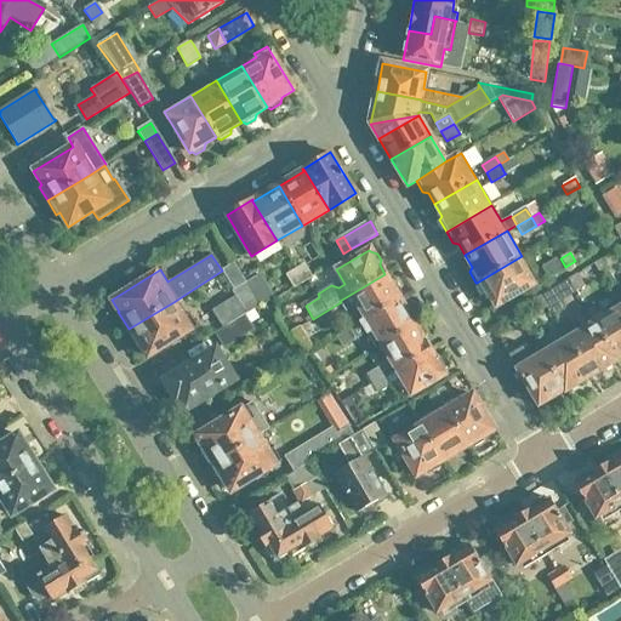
[(495,307),(537,281),(522,256),(477,283),(484,296),(488,295),(495,307)]
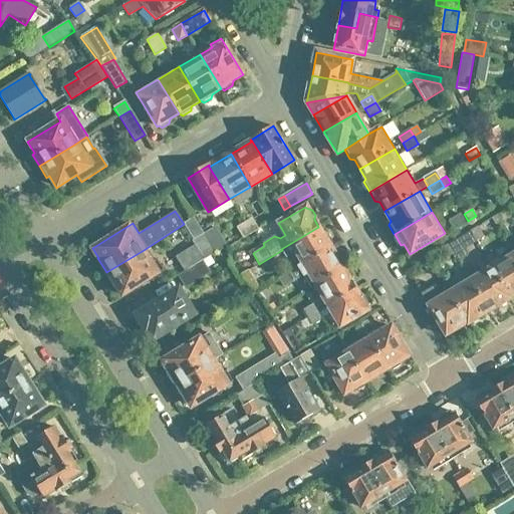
[(497,229),(504,224),(498,214),(491,219),(497,229)]
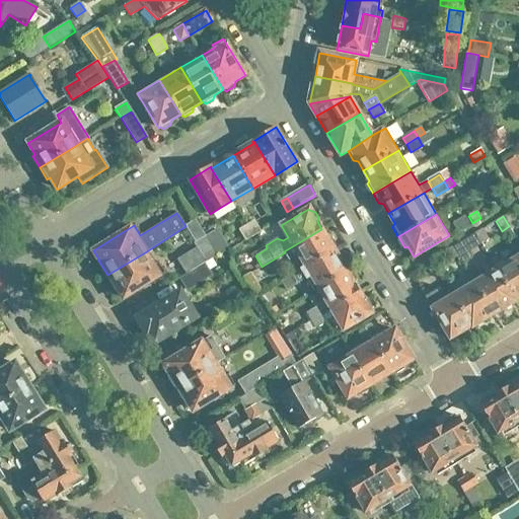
[(457,231),(468,224),(463,217),(452,223),(457,231)]
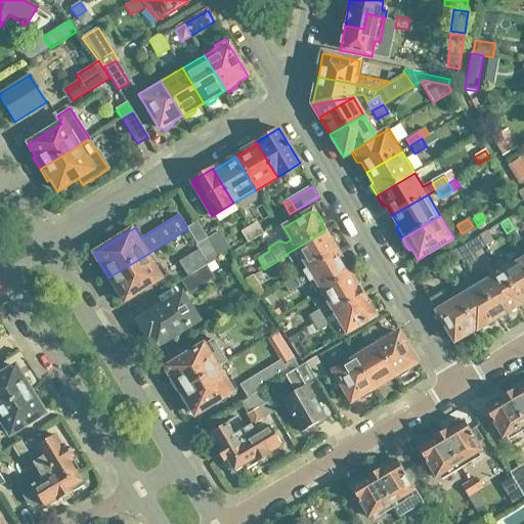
[(218,258),(207,239),(197,221),(186,227),(198,245),(195,246),(201,254),(208,264),(218,258)]
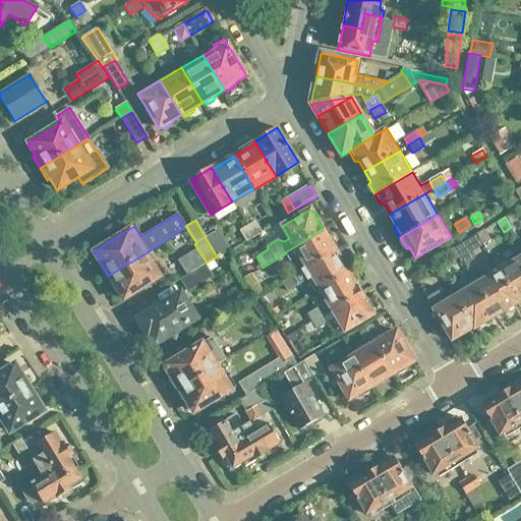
[(261,234),(254,224),(247,228),(253,238),(261,234)]
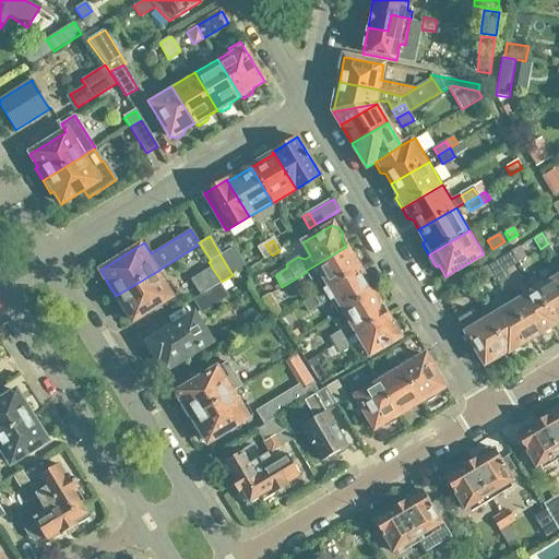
[(272,256),(265,245),(258,249),(264,260),(272,256)]
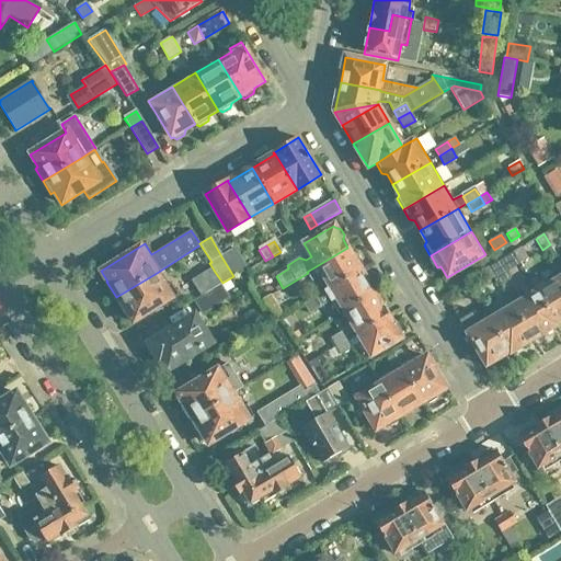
[(330,289),(361,271),(362,264),(358,259),(353,256),(347,248),(307,272),(308,273),(312,281),(318,277),(325,290),(330,288),(330,289)]
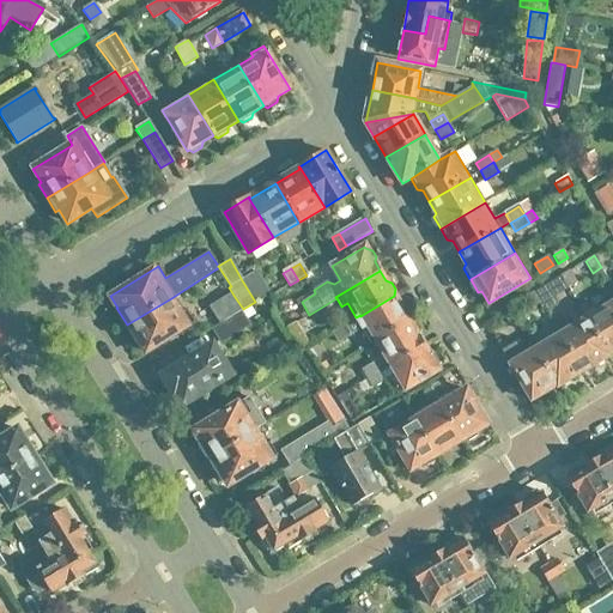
[(566,287),(576,283),(569,271),(560,275),(566,287)]
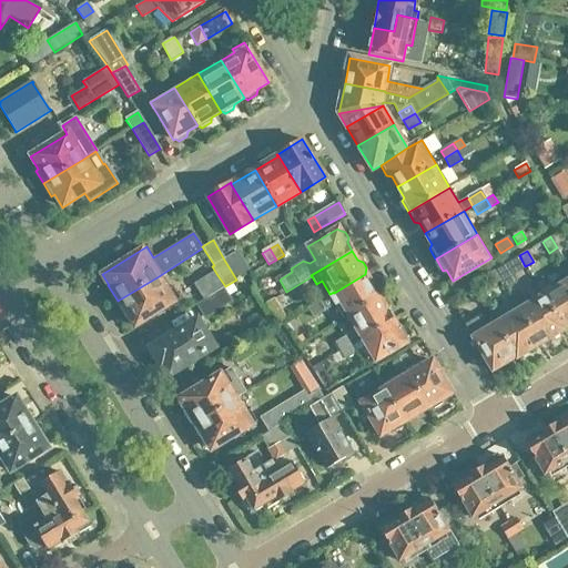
[(247,272),(235,252),(224,260),(236,280),(247,272)]
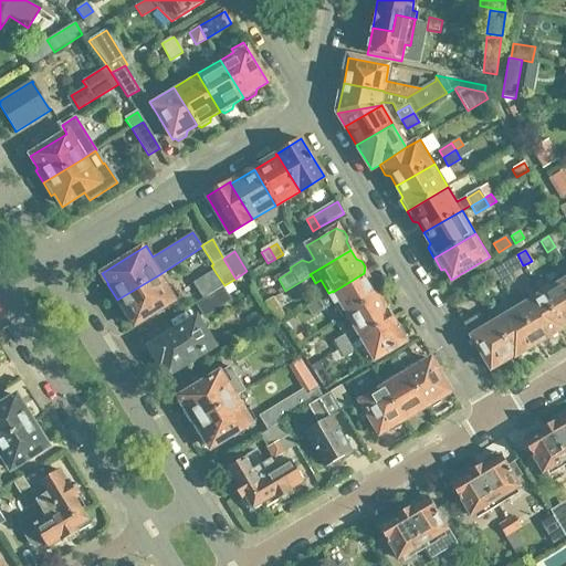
[(510,274),(503,263),(493,269),(500,280),(510,274)]
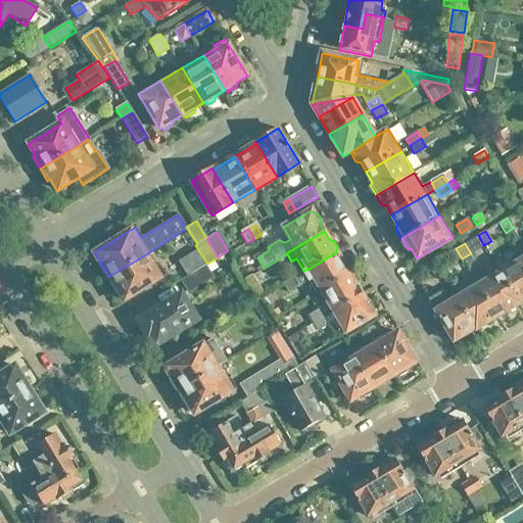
[(454,264),(462,258),(456,248),(447,253),(454,264)]
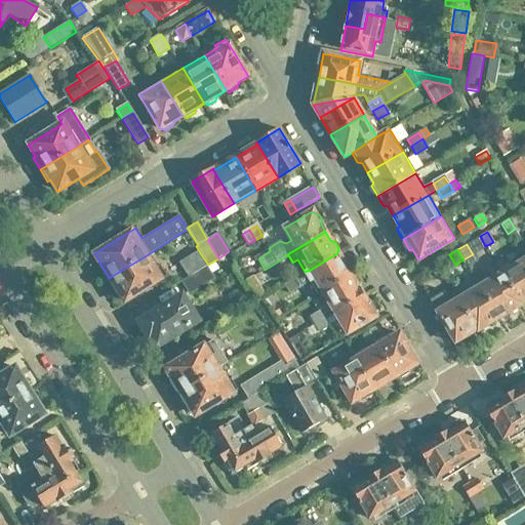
[(337,253),(309,271),(309,270),(305,272),(284,285),(289,293),(310,282),(317,294),(322,292),(350,275),(337,253)]
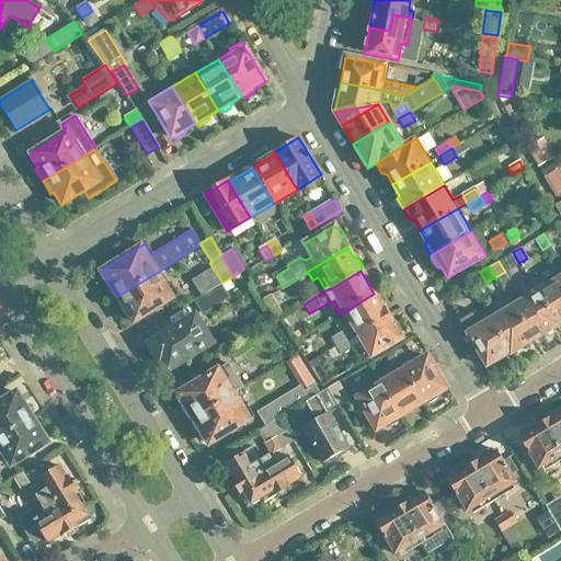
[(222,283),(215,272),(195,284),(202,296),(219,285),(222,283)]
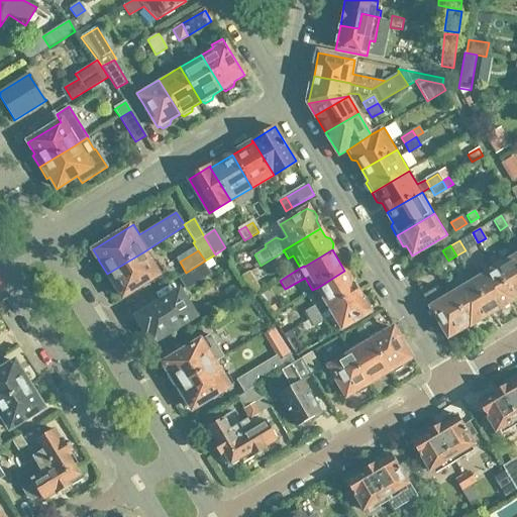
[(123,298),(164,273),(157,262),(152,265),(144,251),(107,274),(116,289),(117,288),(123,298)]
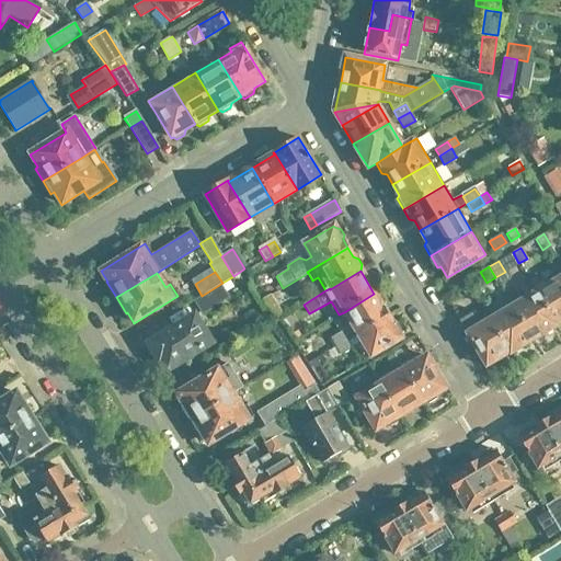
[(560,279),(560,277),(536,292),(557,327),(558,327),(558,324),(560,322),(560,279)]
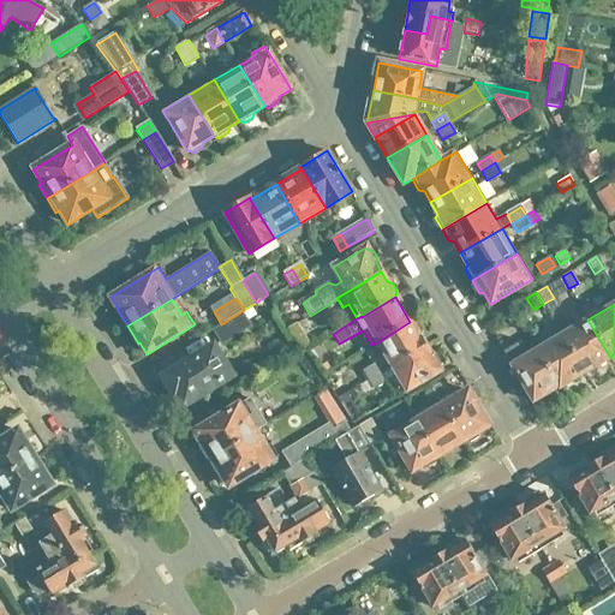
[(511,324),(519,320),(511,305),(502,310),(511,324)]
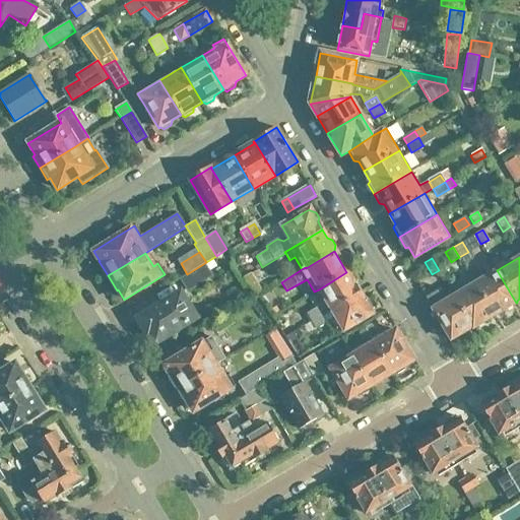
[(203,264),(187,274),(180,278),(187,290),(210,275),(203,264)]
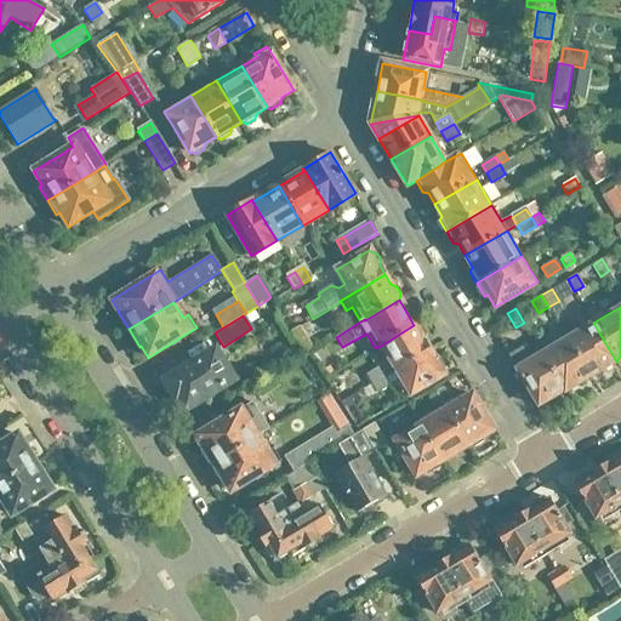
[(569,340),(591,377),(616,362),(593,323),(593,325),(569,340)]
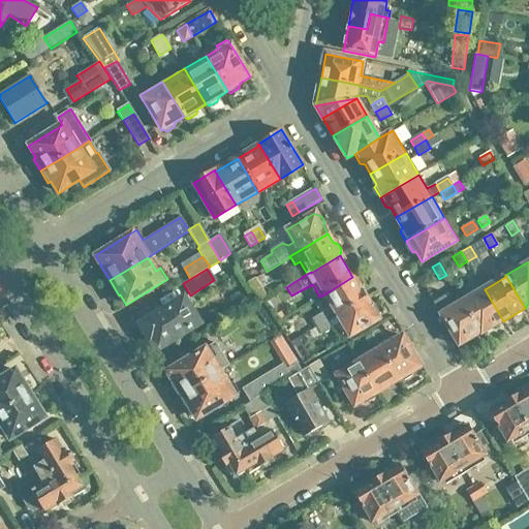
[(269,298),(255,277),(247,283),(259,303),(269,298)]
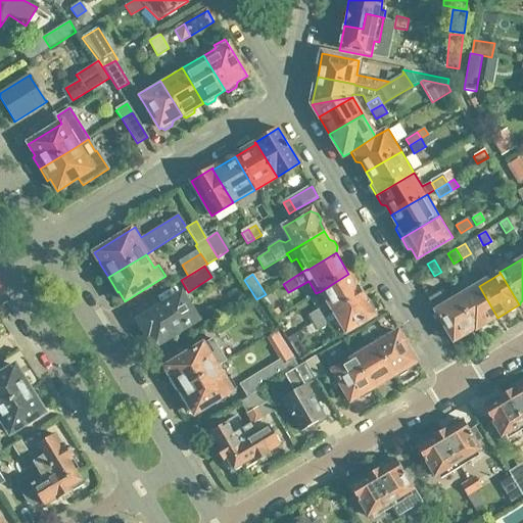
[(321,291),(333,311),(362,293),(358,286),(359,281),(355,276),(349,275),(348,274),(321,291)]
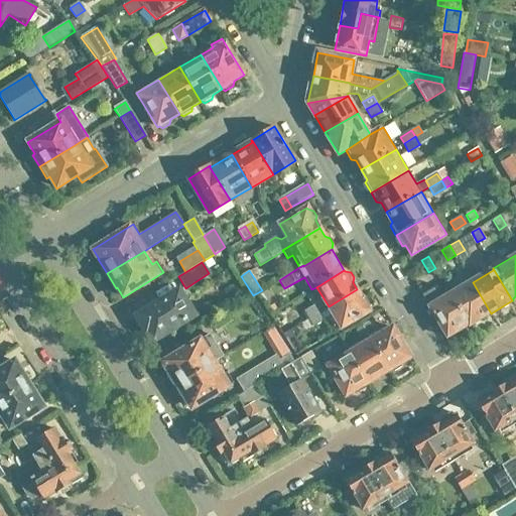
[(469,325),(469,327),(491,313),(473,282),(452,294),(450,294),(469,325)]
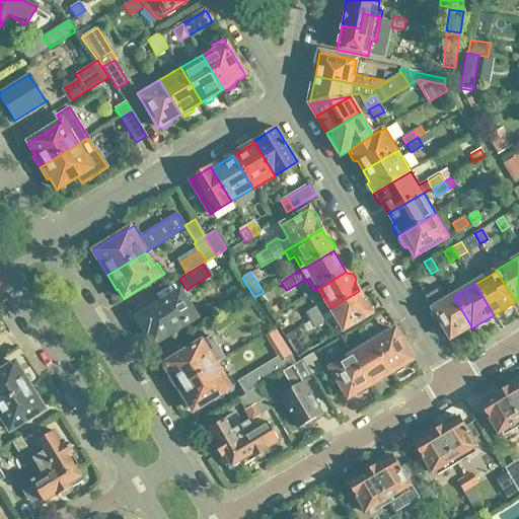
[(450,340),(471,326),(453,296),(454,296),(453,295),(445,300),(438,289),(425,296),(450,340)]
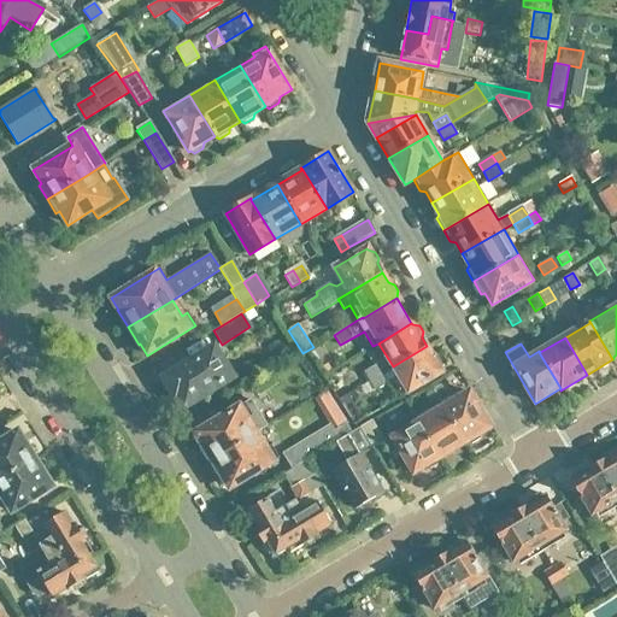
[(427,346),(393,366),(382,372),(382,374),(387,382),(398,376),(407,392),(441,372),(440,370),(442,364),(439,358),(433,356),(427,346)]
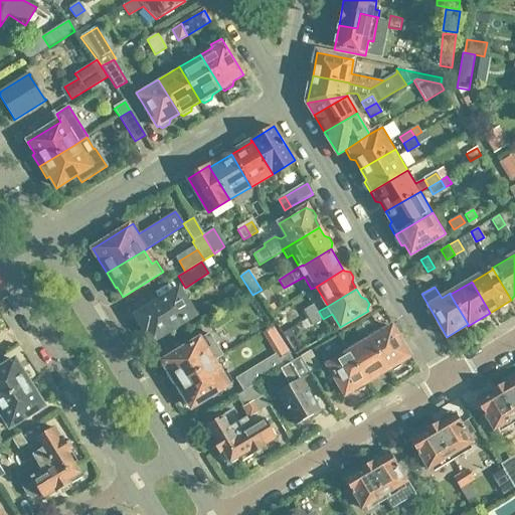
[(178,323),(192,315),(178,291),(135,318),(143,332),(148,329),(153,339),(167,330),(168,331),(179,324),(178,323)]
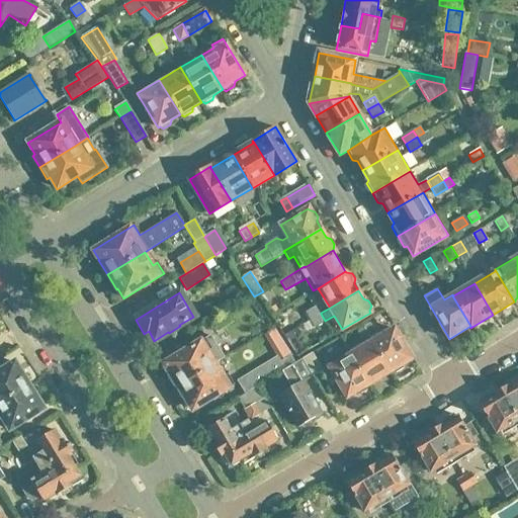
[(321,313),(317,306),(305,312),(310,320),(321,313)]
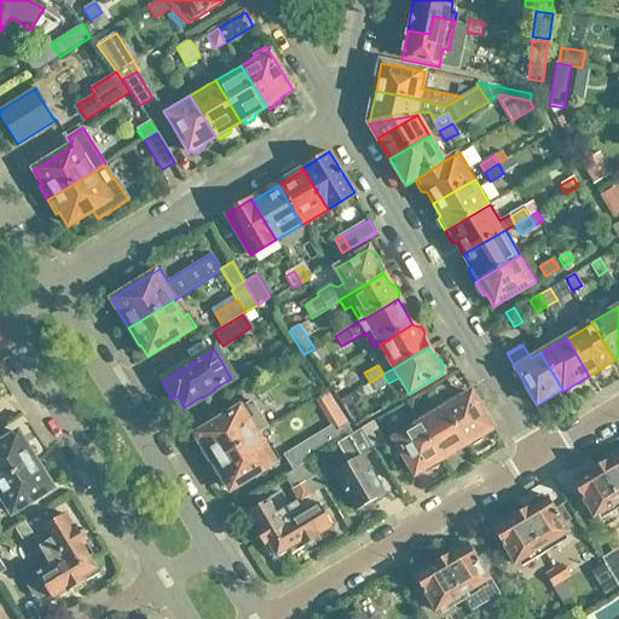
[(375,391),(388,383),(383,375),(383,374),(370,382),(360,388),(364,394),(369,395),(375,391)]
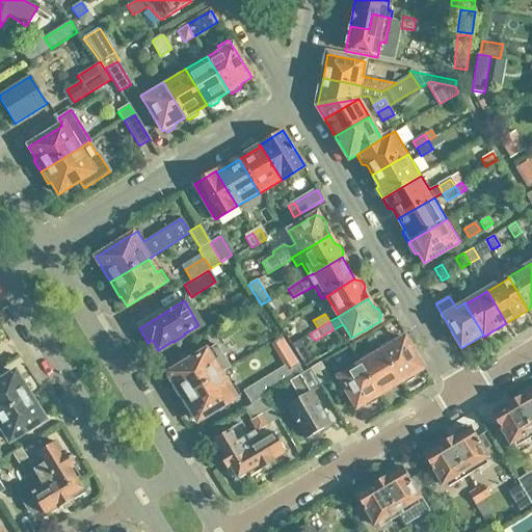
[(400,381),(401,381),(406,382),(414,378),(415,373),(423,368),(405,338),(390,347),(380,331),(373,337),(400,381)]
